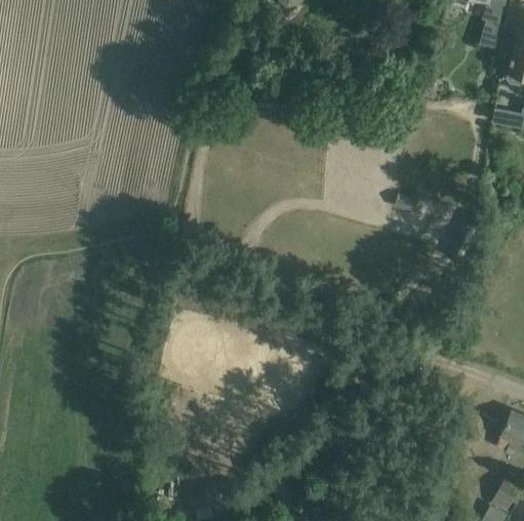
[(299,0),(276,0),(276,2),(285,11),(297,8),(299,0)]
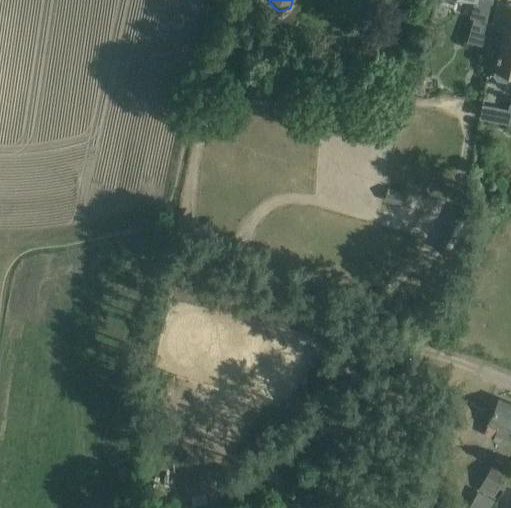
[(468,20),(473,22),(466,45),(490,52),(492,27),(486,26),(492,4),(481,0),(459,0),(473,4),(468,20)]
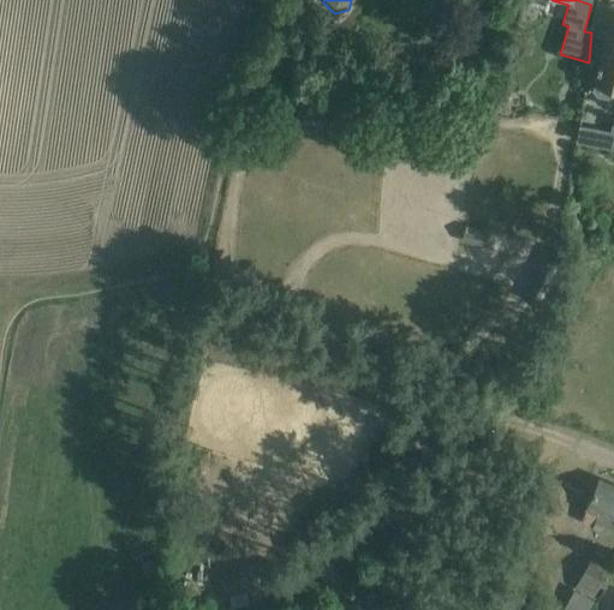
[(613,99),(613,94),(613,10),(606,9),(598,42),(602,42),(592,90),(594,90),(592,95),(596,100),(607,102),(613,99)]
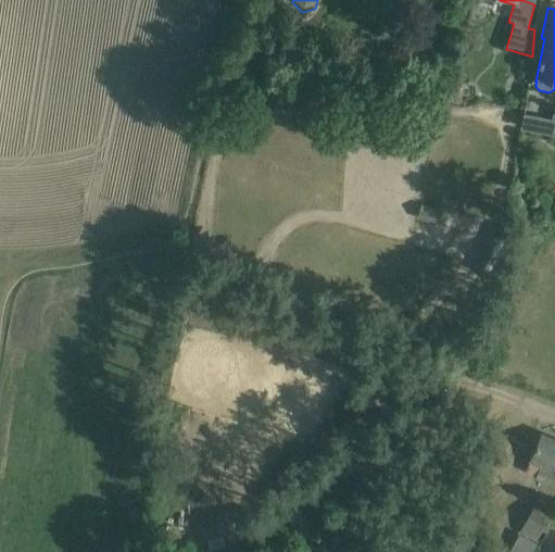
[(554,138),(554,111),(553,111),(552,120),(542,117),(539,135),(554,138)]
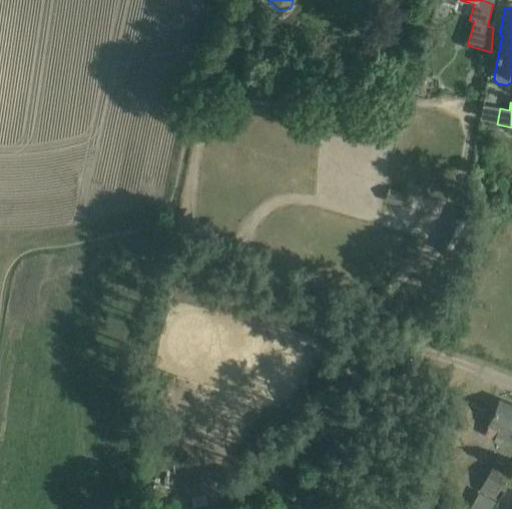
[(382,207),(402,208),(402,199),(383,198),(382,207)]
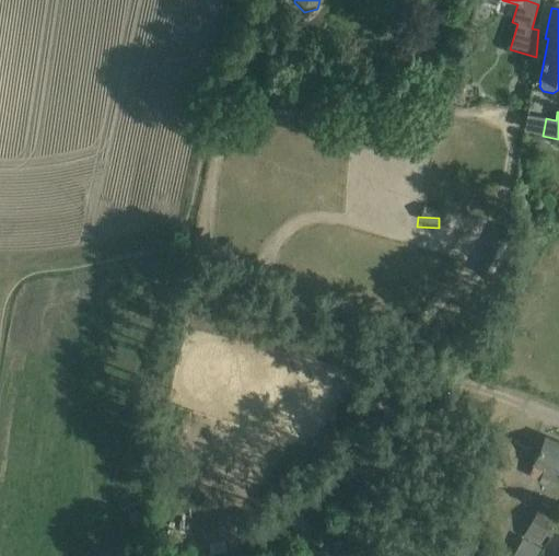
[(497,235),(477,275),(493,282),(513,243),(497,235)]
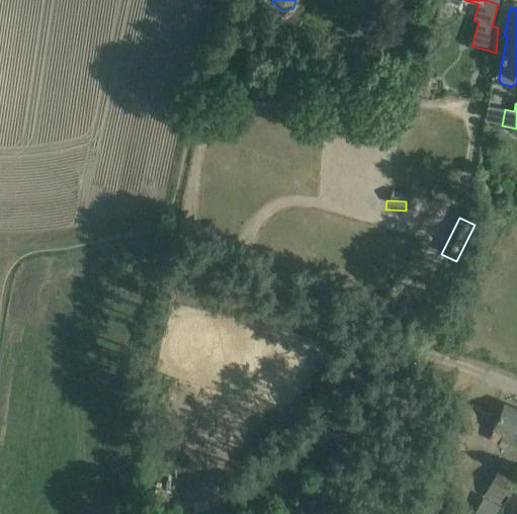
[(516,413),(504,408),(498,423),(496,422),(493,429),(495,430),(493,433),(494,433),(489,444),(504,450),(506,446),(516,450),(516,413)]
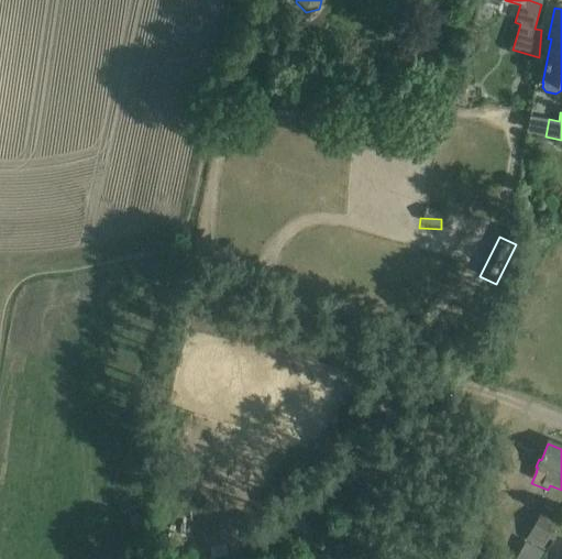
[(525,544),(544,555),(561,524),(561,523),(558,522),(560,518),(543,510),(525,544)]
